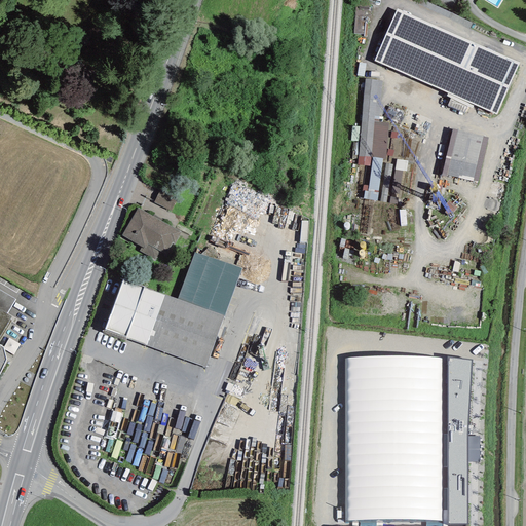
[(354,31),(367,33),(371,6),(358,4),(354,31)]
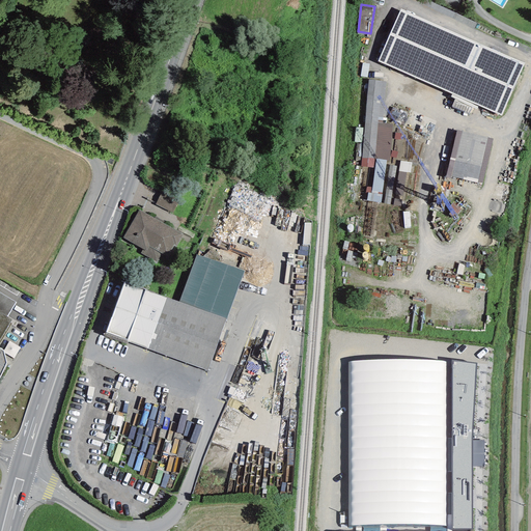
[(525,63),(400,8),(378,62),(501,116),(525,63)]
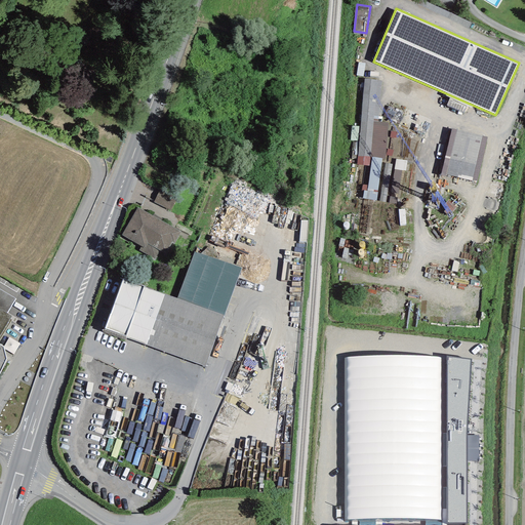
[(381,80),(364,79),(357,164),(369,165),(370,158),(372,158),(382,159),(385,159),(388,123),(378,122),(381,80)]
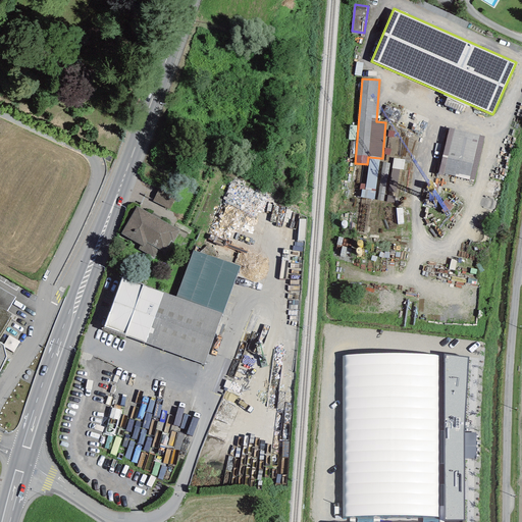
[(479,135),(455,128),(444,174),(469,179),(479,135)]
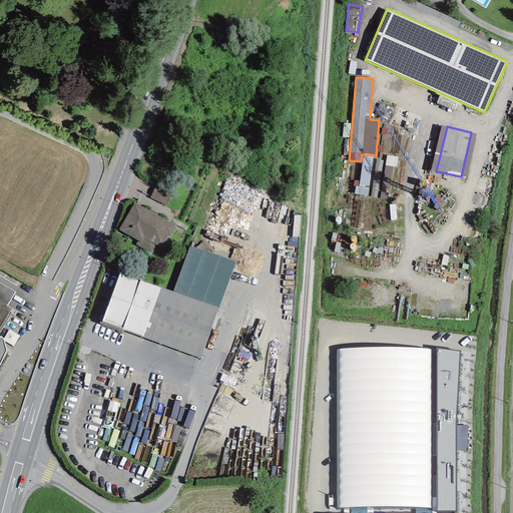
[(368,195),(374,155),(364,154),(360,181),(354,180),(353,186),(356,186),(354,194),(368,195)]
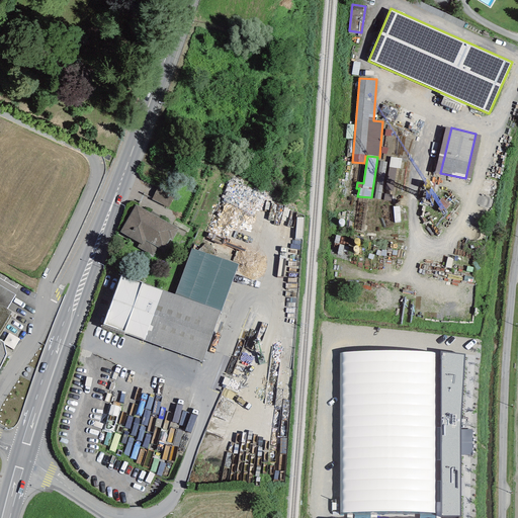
[(402,159),(391,157),(389,167),(397,168),(401,169),(402,159)]
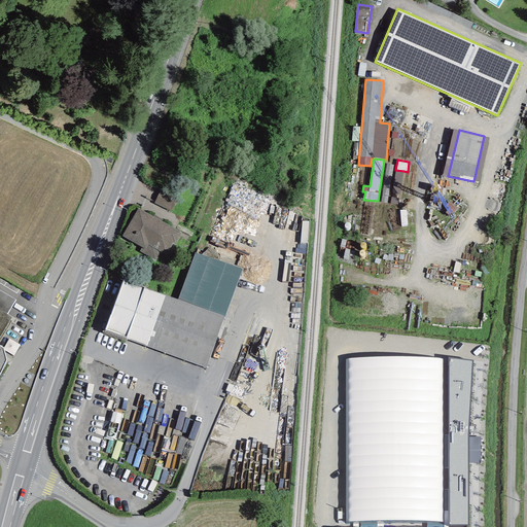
[(387,203),(393,165),(386,164),(381,202),(387,203)]
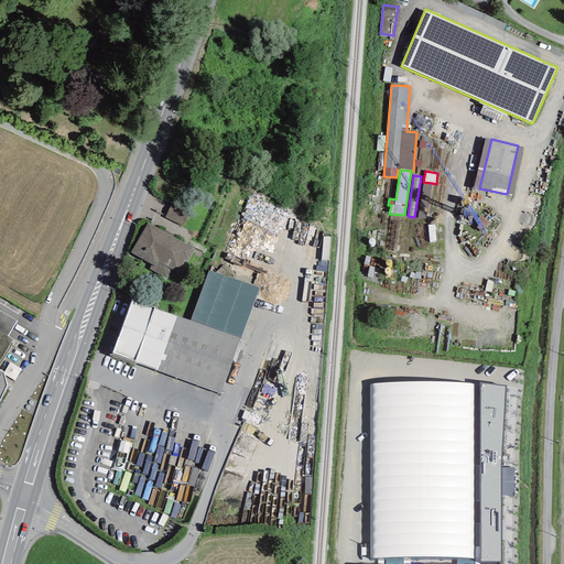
[(432,183),(423,182),(418,218),(426,219),(432,183)]
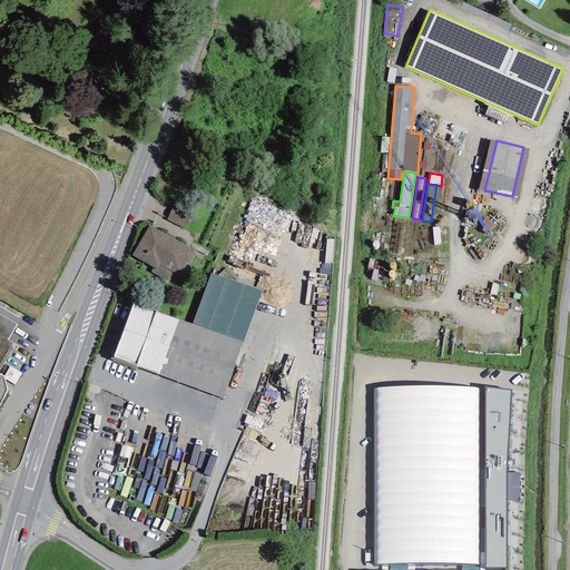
[(190,216),(173,208),(167,220),(185,228),(190,216)]
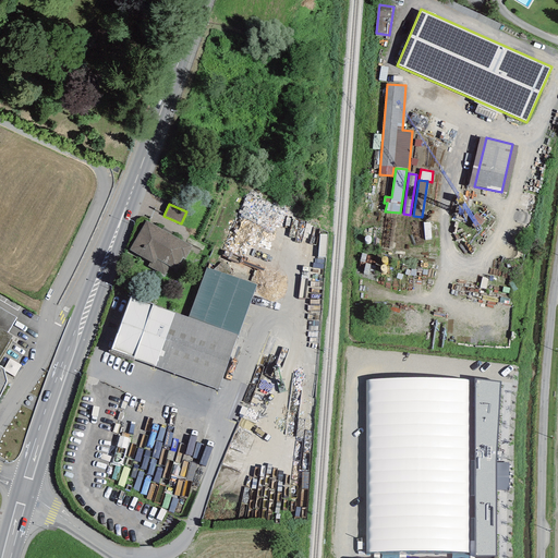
[(192,246),(146,220),(129,250),(150,262),(147,266),(165,276),(169,266),(177,270),(183,258),(184,259),(192,246)]
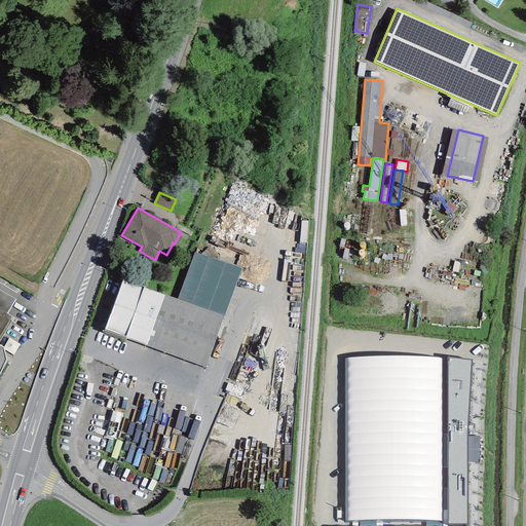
[(241,268),(195,252),(178,299),(123,279),(105,330),(205,367),(241,268)]
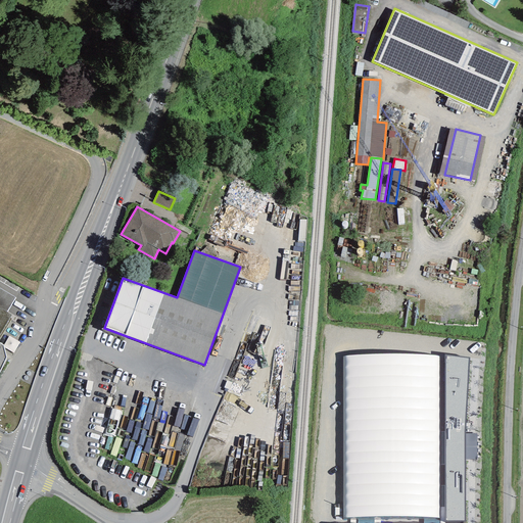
[(15,298),(0,288),(0,370),(6,358),(3,345),(0,343),(0,338),(13,316),(7,312),(15,298)]
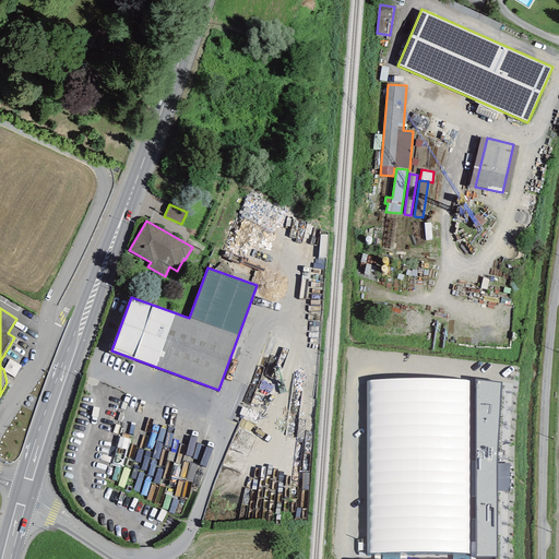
[(502,382),(476,379),(476,558),(498,558),(498,528),(497,471),(502,382)]
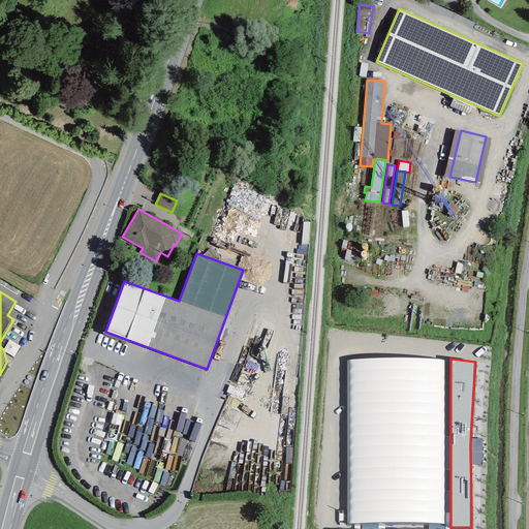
[(347,360),(347,524),(444,524),(444,360),(347,360)]
